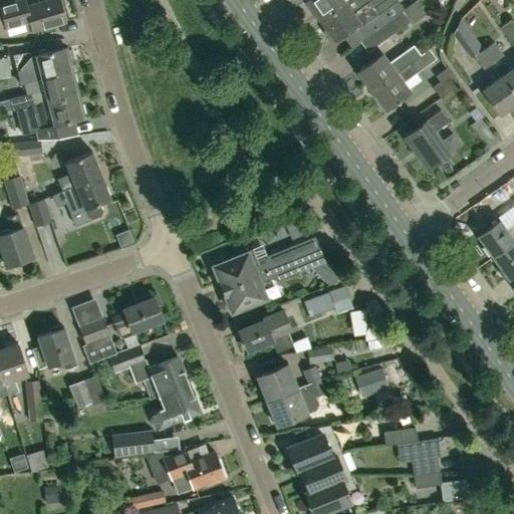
[(24,0),(16,0),(0,4),(6,28),(7,27),(25,23),(28,31),(32,31),(66,21),(59,0),(45,0),(26,6),(24,0)]
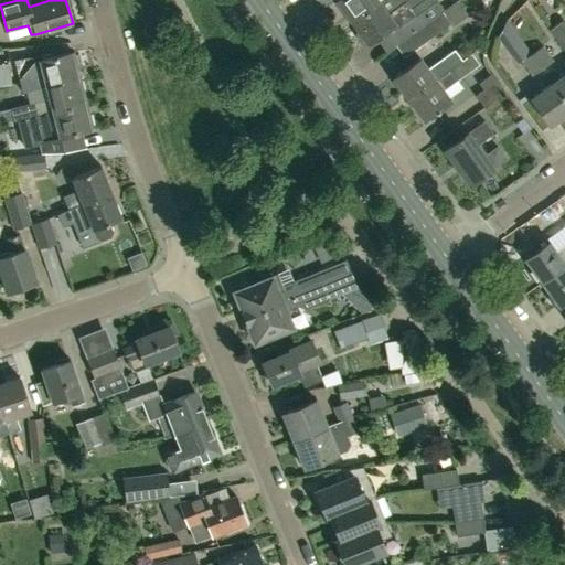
[(338,0),(353,22),(381,0),(338,0)]
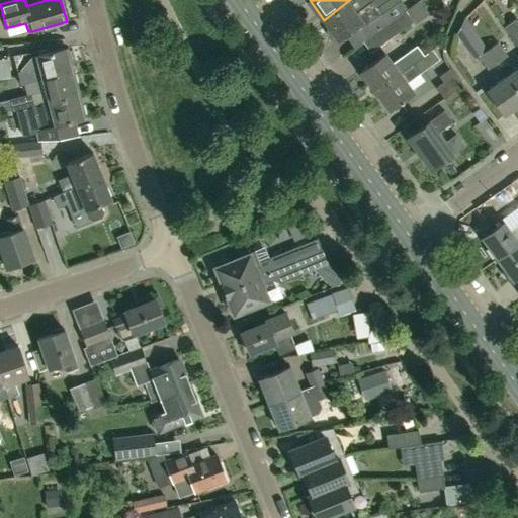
[(371,34),(407,8),(401,0),(349,0),(324,20),(331,28),(329,30),(329,32),(334,39),(336,40),(338,38),(339,40),(362,23),(355,13),(371,2),(380,14),(364,25),(371,34)]
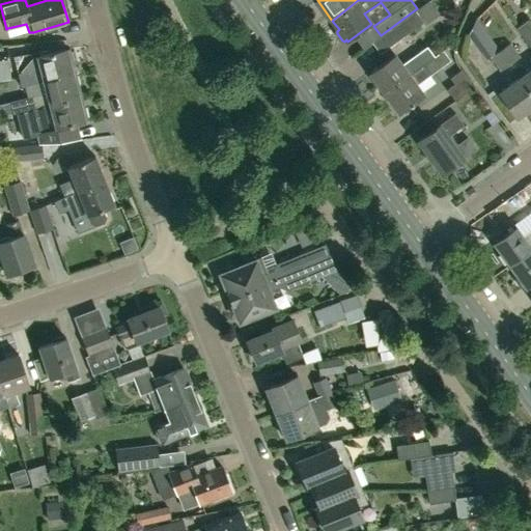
[(381,35),(371,42),(380,54),(422,24),(421,23),(437,11),(427,0),(417,8),(381,35)]
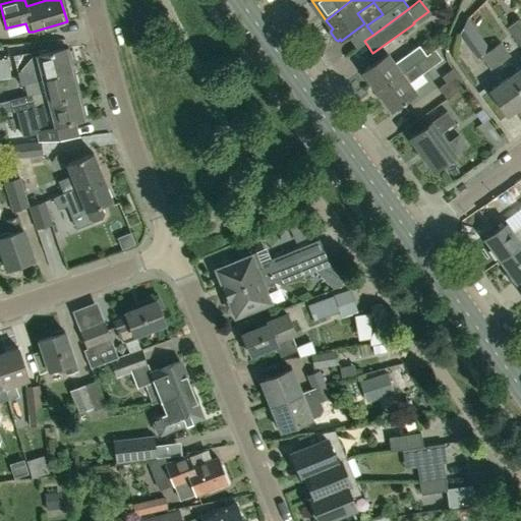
[(463,38),(475,27),(468,17),(460,34),(463,38)]
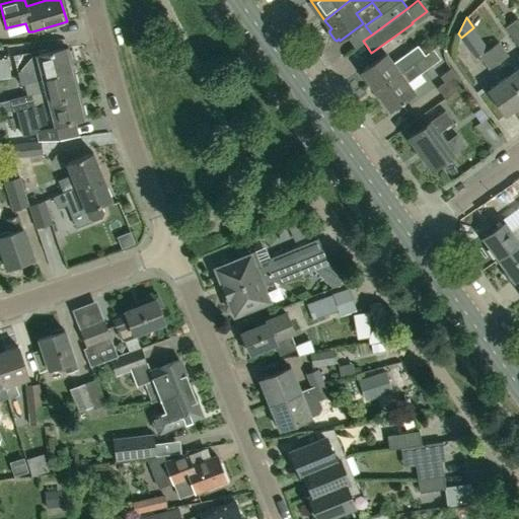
[(518,24),(514,18),(504,25),(518,46),(518,24)]
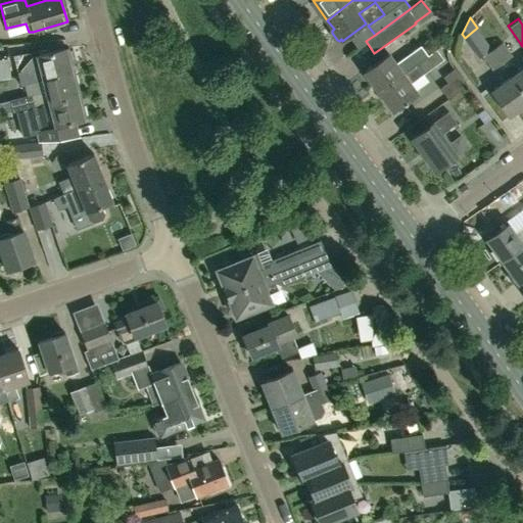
[(493,48),(504,62),(512,57),(490,28),(482,33),(493,48)]
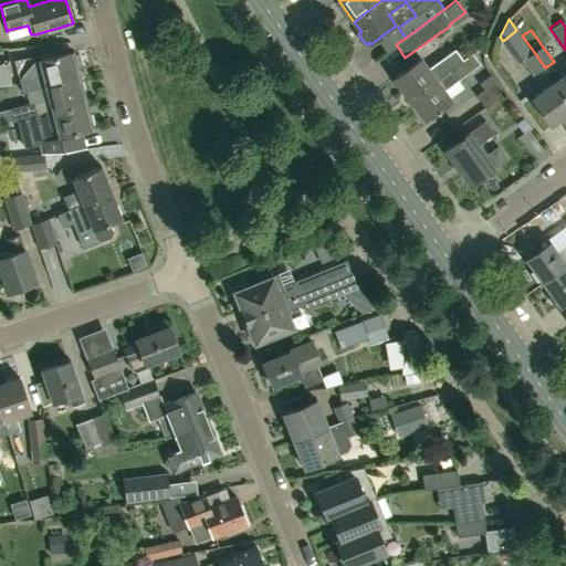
[(410,100),(462,61),(456,51),(429,70),(420,59),(395,77),(410,100)]
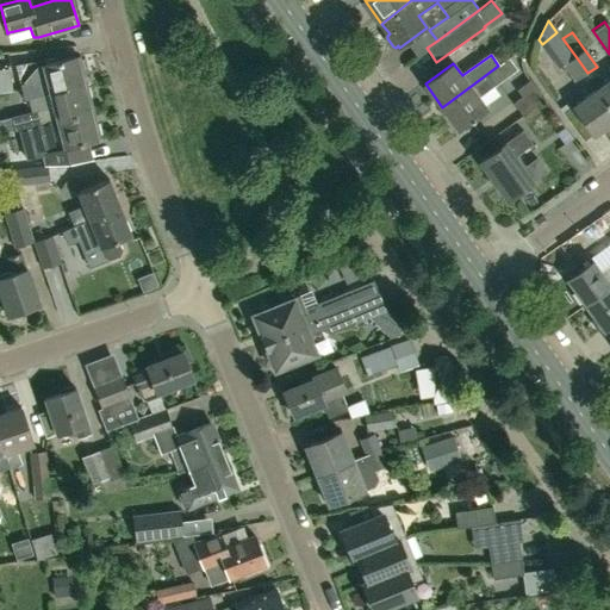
[(27,98),(49,93),(82,83),(79,70),(82,69),(80,60),(76,60),(75,56),(57,61),(56,56),(44,60),(45,64),(38,66),(42,79),(20,85),(24,99),(27,98)]
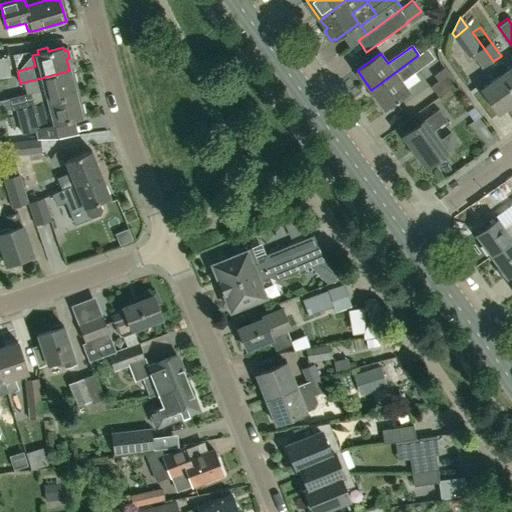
[(482,69),(493,61),(483,47),(472,55),(482,69)]
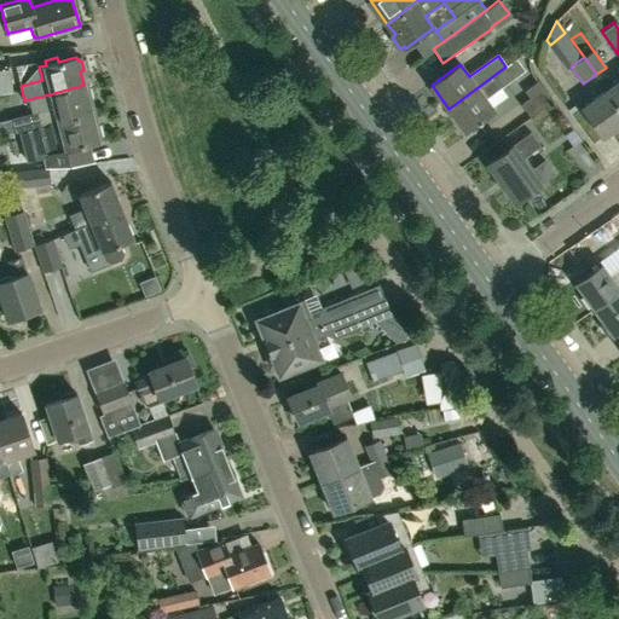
[(505,67),(449,109),(467,133),(495,113),(486,99),(526,70),(516,58),(505,67)]
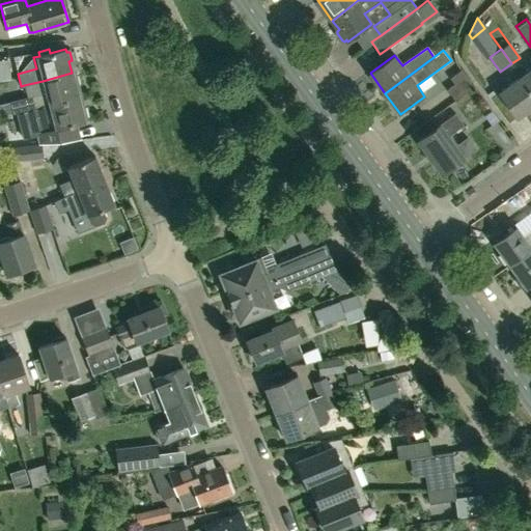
[(0,80),(10,79),(7,60),(0,60),(0,80)]
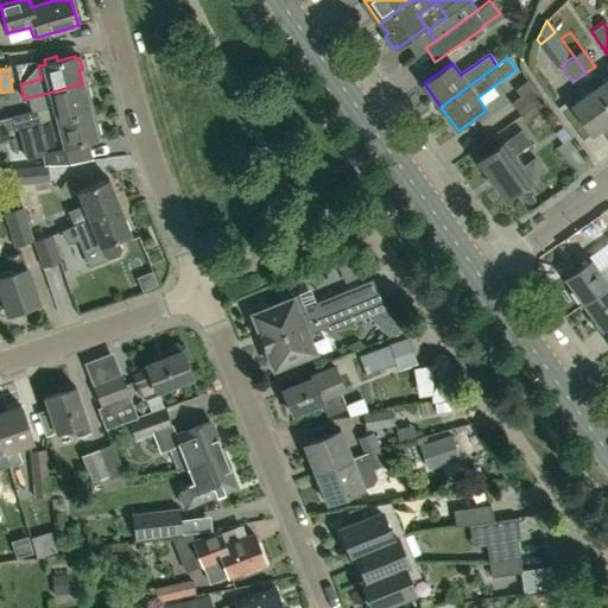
[(607,105),(607,78),(596,88),(607,105)]
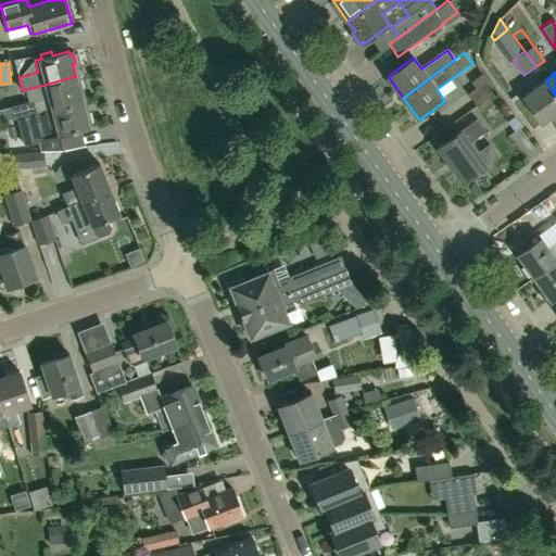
[(476,106),(495,91),(482,73),(470,83),(475,89),(467,95),(476,106)]
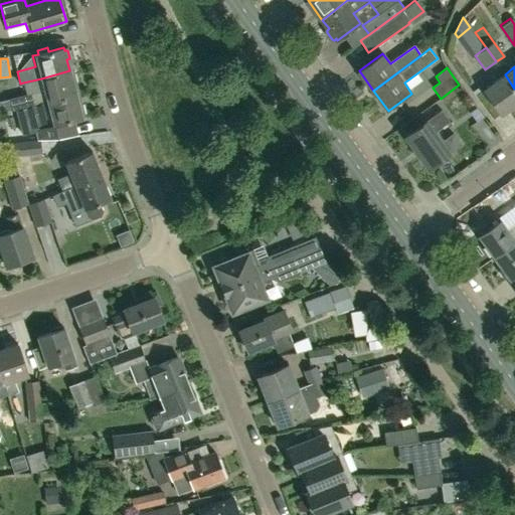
[(70,73),(69,70),(41,78),(23,82),(26,95),(9,100),(12,111),(15,110),(26,108),(47,102),(75,95),(72,82),(75,81),(73,72),(70,73)]
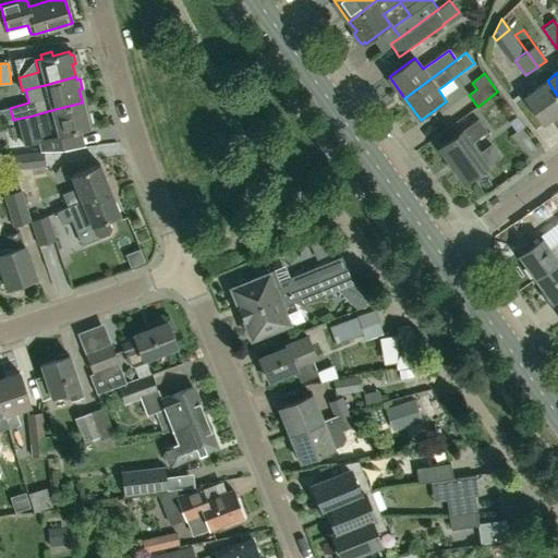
[(543,123),(557,112),(557,96),(547,81),(524,97),(543,123)]
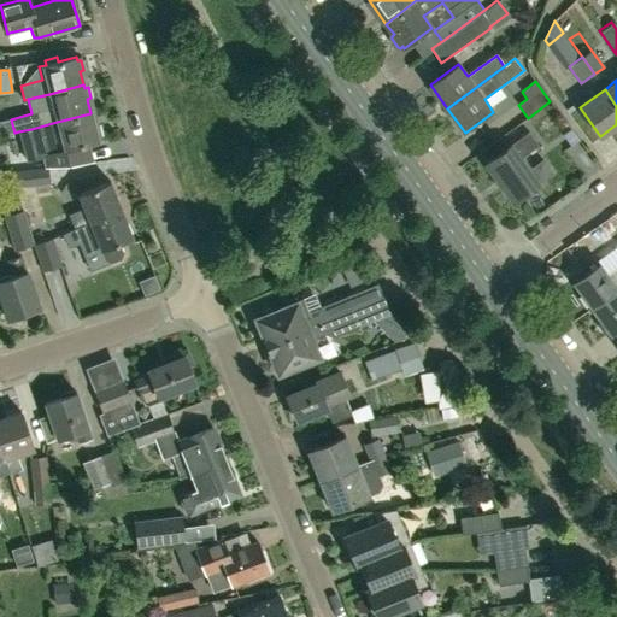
[(90,113),(57,122),(31,129),(18,131),(27,162),(43,158),(46,168),(89,163),(84,145),(98,141),(97,136),(100,135),(98,125),(94,127),(90,113)]
